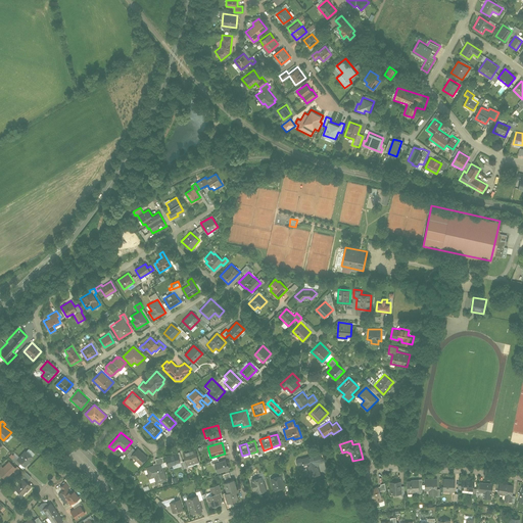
[(147,457),(138,447),(131,456),(140,465),(147,457)]
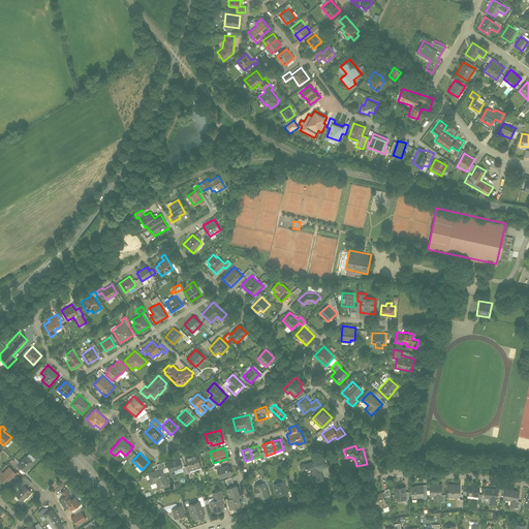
[(201,466),(198,454),(191,456),(195,468),(201,466)]
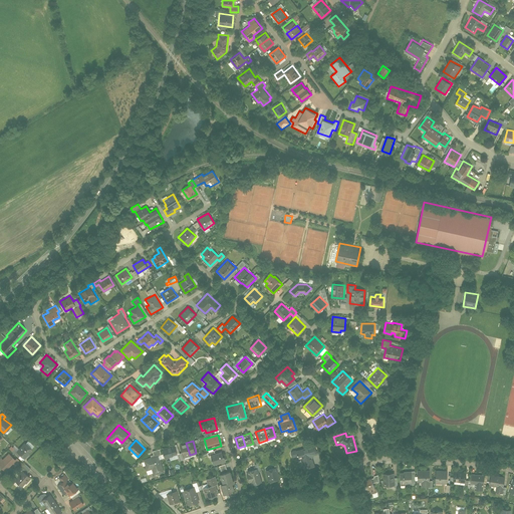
[(32,450),(24,443),(16,451),(23,459),(32,450)]
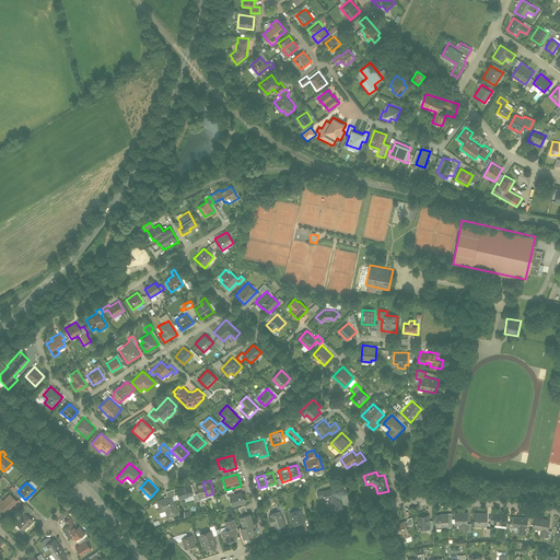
[(207,496),(202,482),(195,485),(199,498),(207,496)]
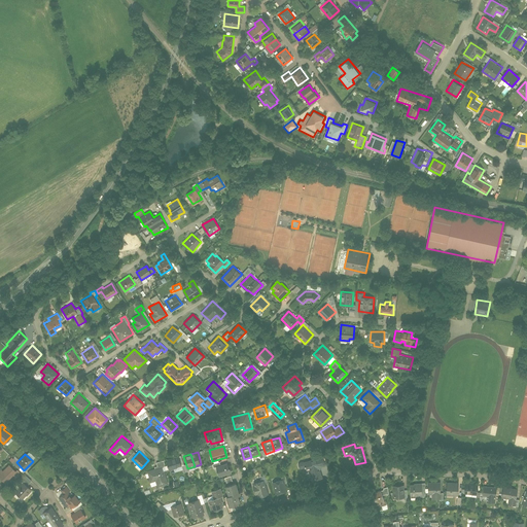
[(179,456),(166,460),(169,470),(174,469),(174,468),(182,465),(179,456)]
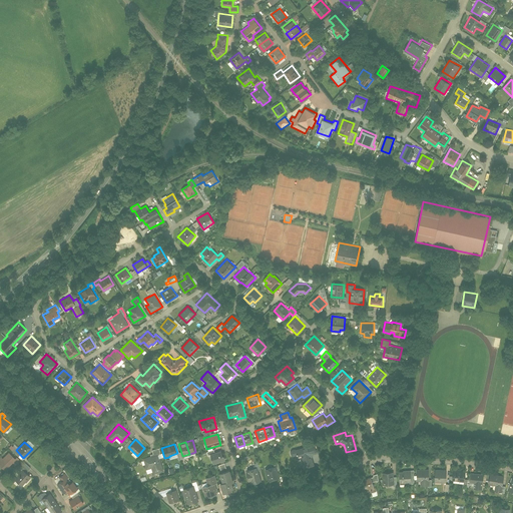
[(316,453),(313,444),(292,450),(295,458),(302,455),(305,467),(315,465),(312,457),(314,454),(316,453)]
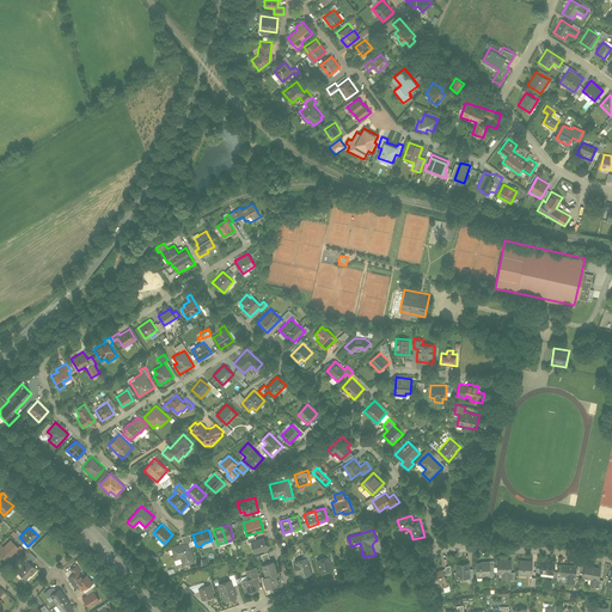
[(179,545),(170,548),(173,561),(181,558),(183,565),(196,562),(191,546),(194,546),(190,534),(182,537),(183,542),(179,543),(179,545)]
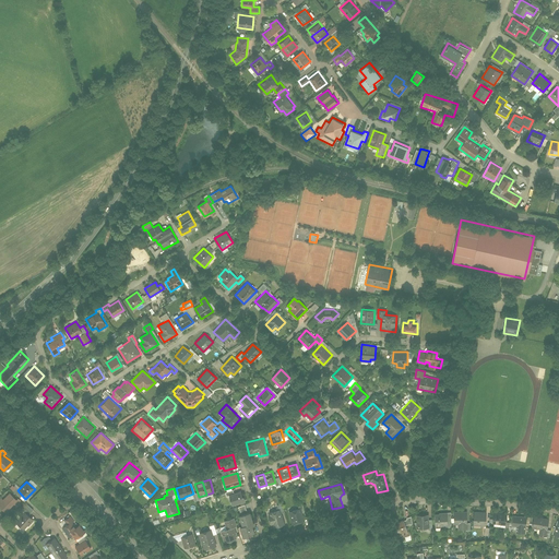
[(245,501),(241,490),(229,495),(233,506),(245,501)]
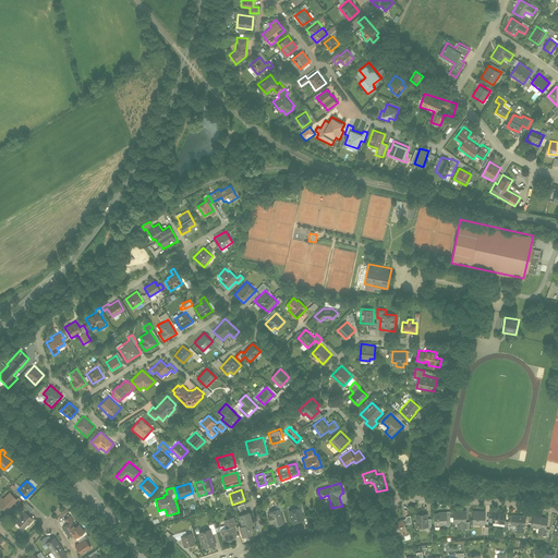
[(1,497),(0,497),(0,507),(5,512),(14,504),(16,506),(22,500),(17,496),(15,498),(9,492),(2,498),(1,497)]
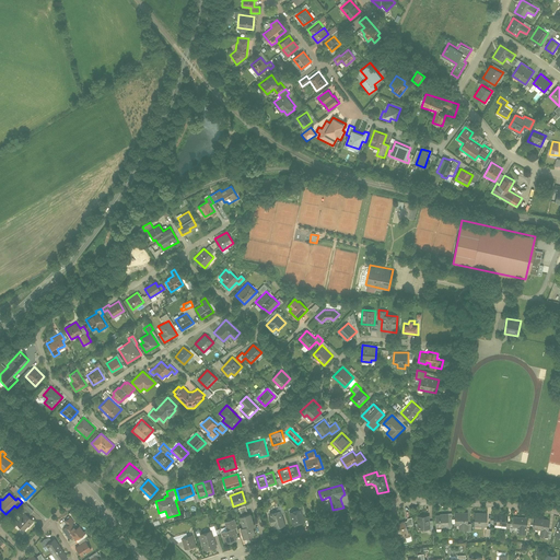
[(286,525),(282,514),(286,513),(282,504),(278,505),(279,510),(270,513),(270,515),(269,515),(273,528),(286,525)]
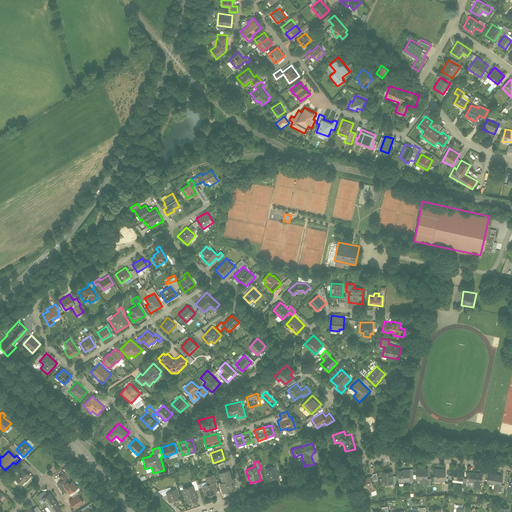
[(274,465),(264,468),(268,480),(280,477),(277,469),(280,469),(277,461),(273,462),(274,465)]
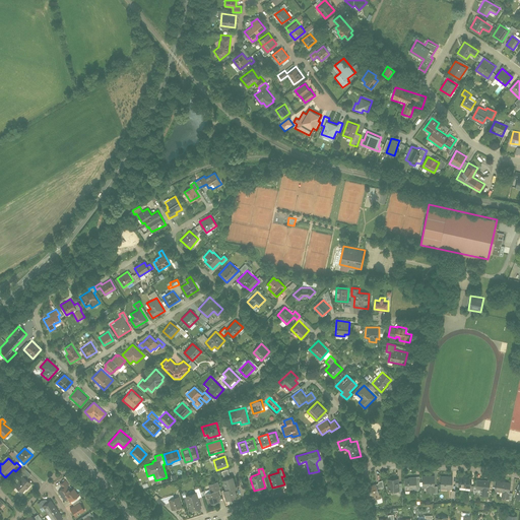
[(21,477),(13,485),(21,493),(30,482),(26,479),(29,475),(24,469),(19,475),(21,477)]
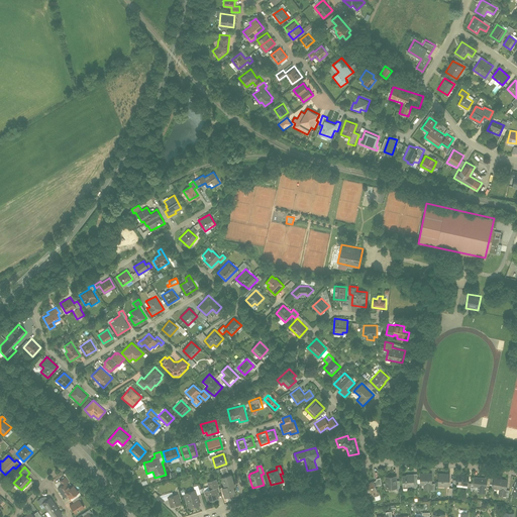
[(226,467),(221,469),(223,476),(221,476),(224,486),(221,487),(225,497),(236,493),(234,487),(236,486),(231,473),(229,474),(226,467)]
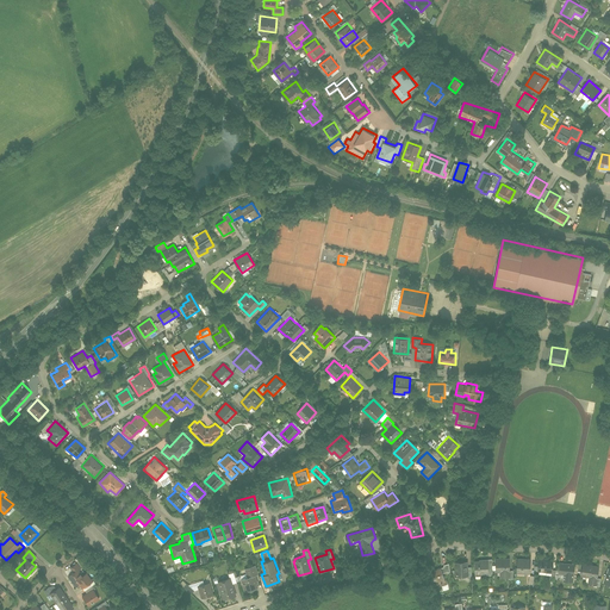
[(510,556),(496,558),(496,571),(500,571),(500,577),(509,577),(509,579),(514,579),(514,570),(510,571),(510,556)]
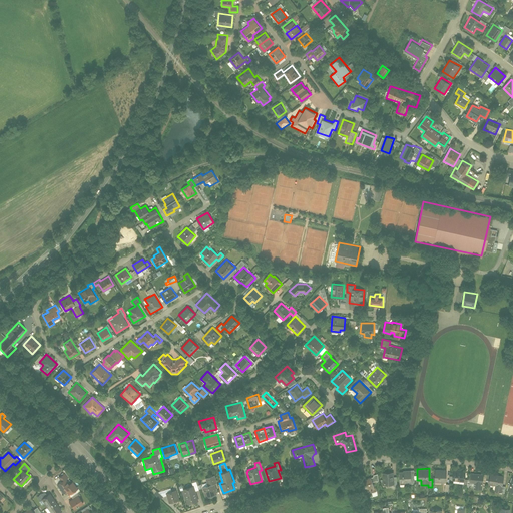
[(435,469),(435,482),(446,482),(447,470),(435,469)]
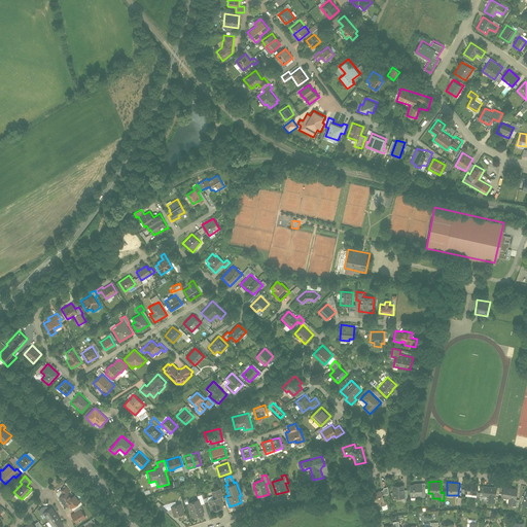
[(410,484),(411,496),(425,496),(425,483),(414,483),(414,484),(410,484)]
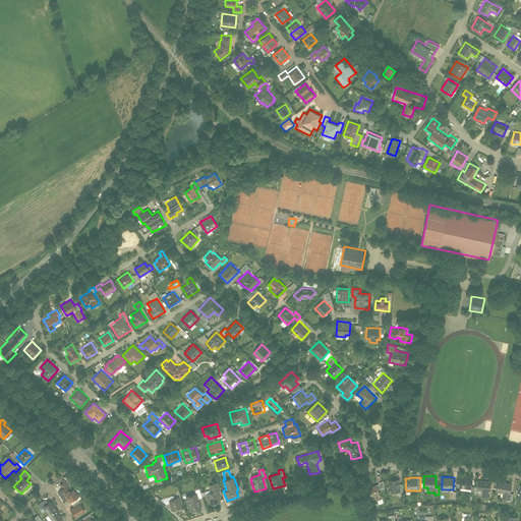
[(459,487),(471,489),(472,478),(460,477),(459,487)]
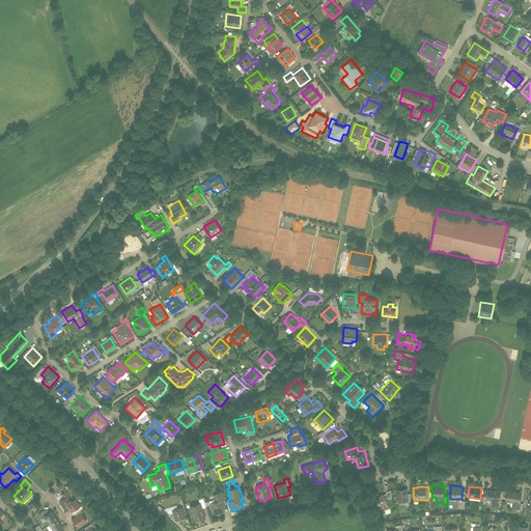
[(395,502),(408,501),(408,488),(395,488),(395,502)]
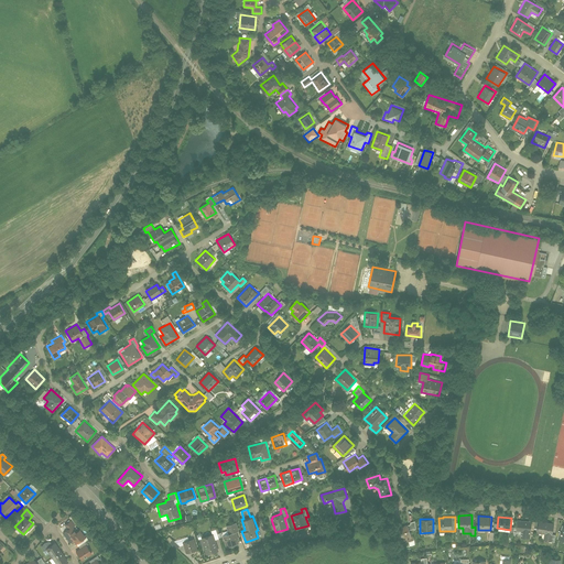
[(85,537),(79,529),(76,531),(74,527),(76,525),(72,520),(64,525),(67,529),(63,532),(69,543),(73,540),(75,543),(85,537)]
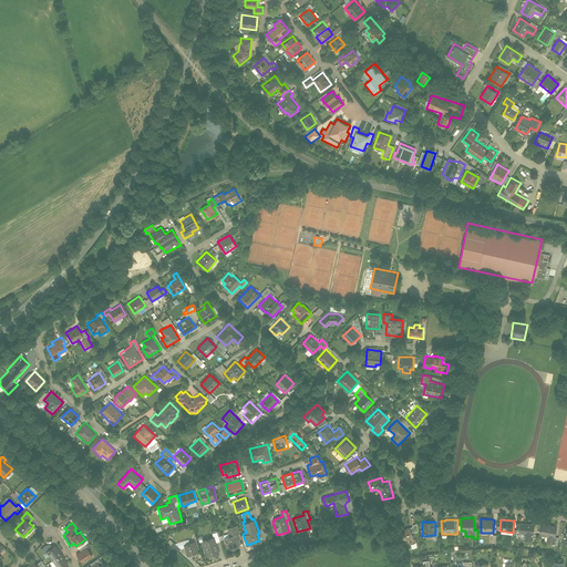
[(521,523),(519,534),(524,534),(524,540),(534,540),(535,524),(521,523)]
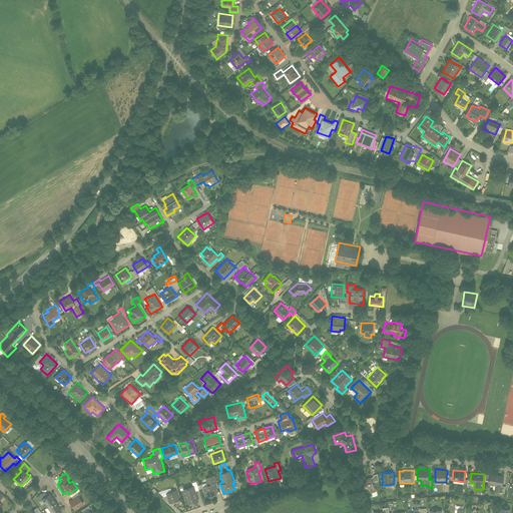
[(504,475),(490,473),(489,484),(495,485),(495,491),(504,493),(505,486),(502,486),(504,475)]
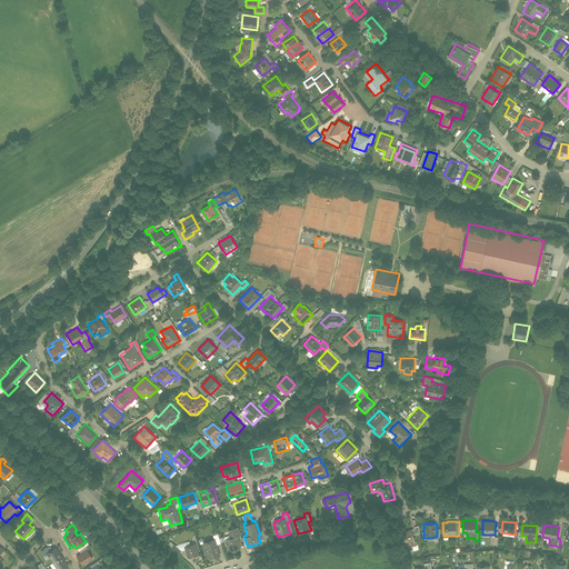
[(241,535),(238,527),(228,530),(231,538),(225,539),(229,551),(242,547),(238,536),(241,535)]
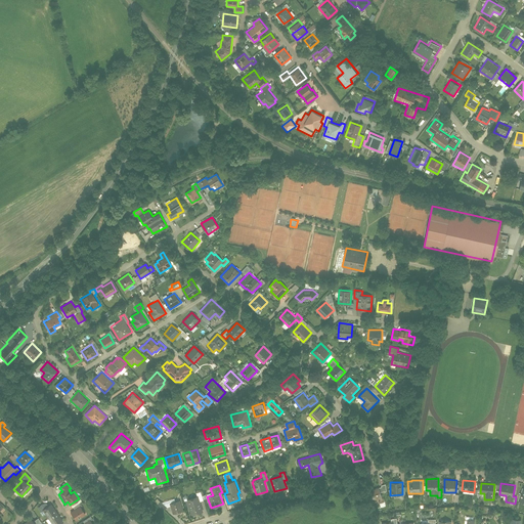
[(382,499),(379,487),(369,489),(373,503),(382,499)]
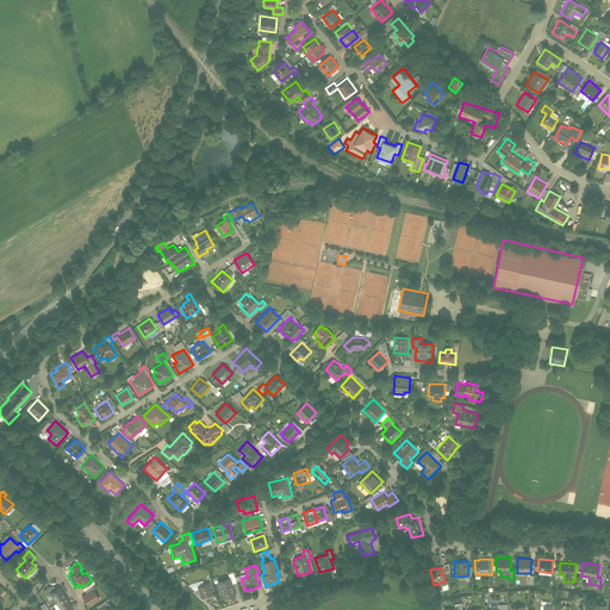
[(236,595),(231,577),(217,582),(223,599),(236,595)]
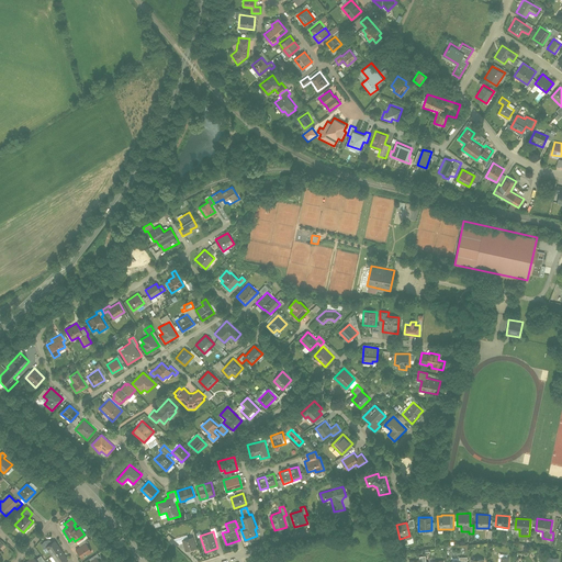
[(197,548),(193,536),(182,539),(186,551),(197,548)]
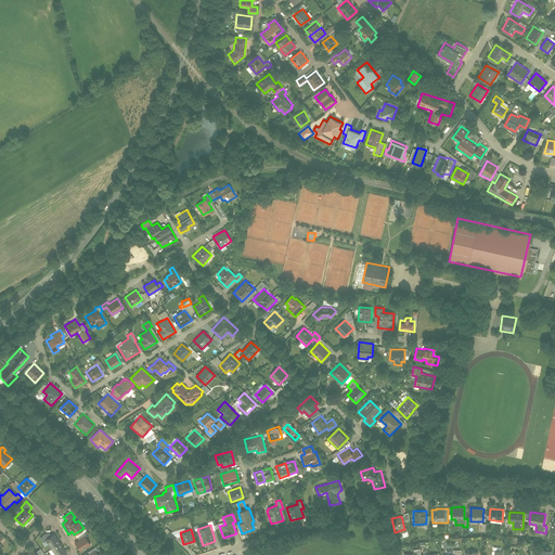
[(51,549),(61,543),(54,533),(44,539),(51,549)]
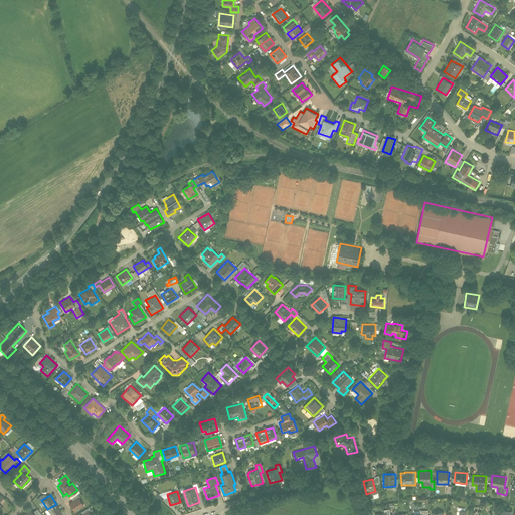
[(84,505),(78,497),(68,503),(74,512),(84,505)]
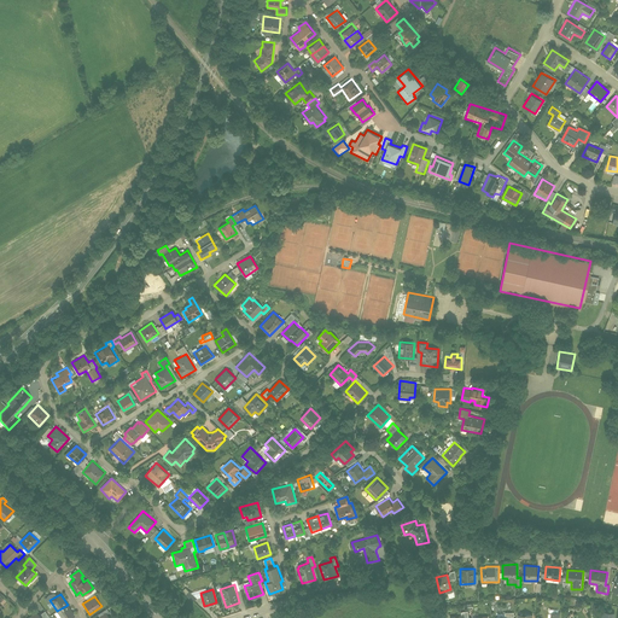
[(60,617),(70,617),(75,616),(68,605),(57,611),(60,617)]
